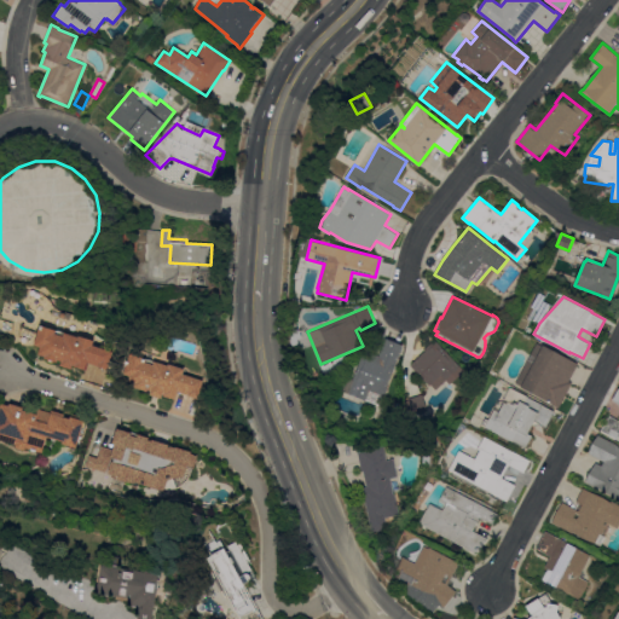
[(74,365),(73,365),(71,369),(61,365),(62,360),(58,359),(57,362),(53,360),(53,363),(47,360),(47,359),(45,358),(45,356),(38,354),(40,346),(34,345),(41,324),(57,330),(56,334),(64,336),(64,333),(79,336),(79,335),(94,340),(93,345),(114,351),(108,369),(98,365),(99,363),(88,359),(85,369),(74,365)]
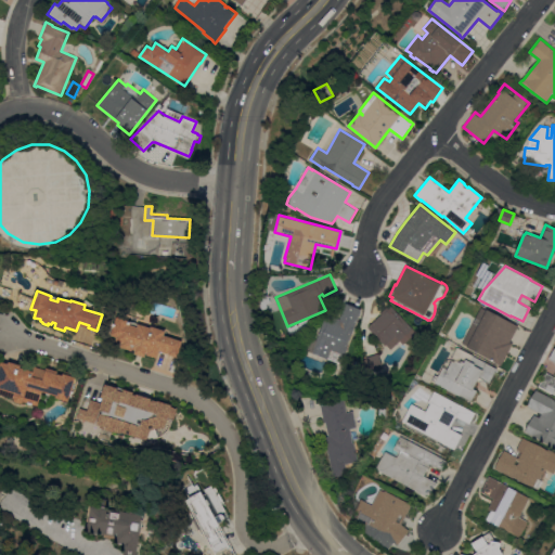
[(351,336),(350,335),(347,347),(345,353),(344,353),(344,355),(343,353),(339,363),(307,351),(312,338),(317,340),(326,314),(339,319),(346,302),(361,309),(351,336)]
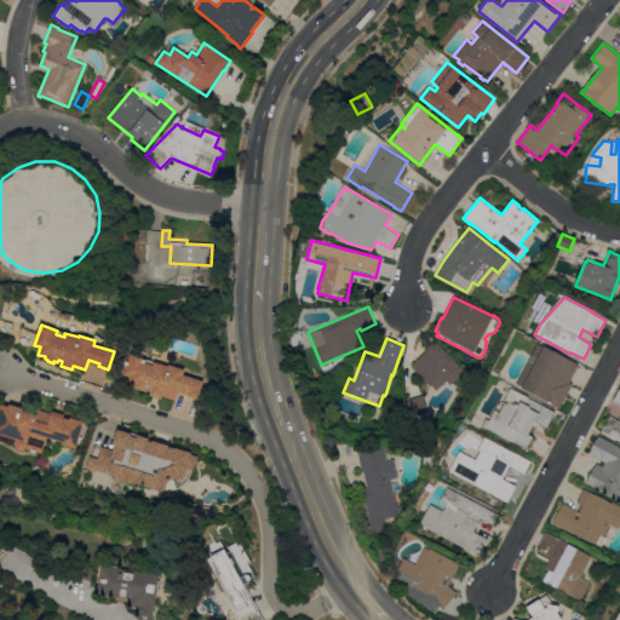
[(436,390),(431,385),(430,386),(411,365),(426,351),(425,349),(436,340),(461,367),(436,390)]
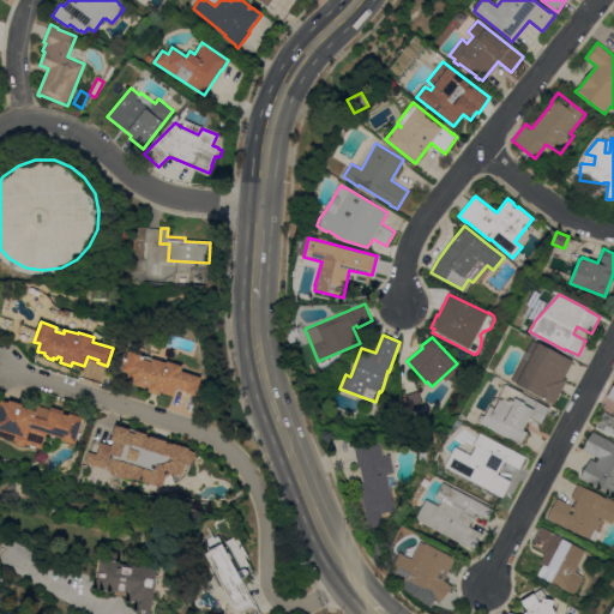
[(564,378),(567,379),(554,404),(547,401),(548,399),(517,384),(517,383),(511,379),(533,339),(573,360),(564,378)]
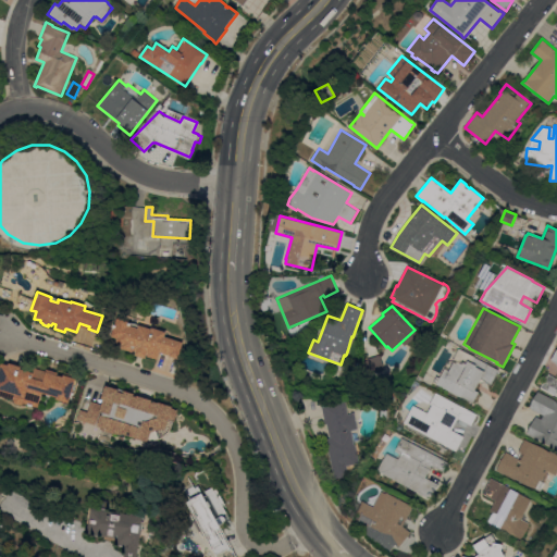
[(184,342),(177,358),(170,356),(171,354),(161,349),(158,359),(147,356),(148,355),(147,355),(146,358),(134,354),(135,350),(133,349),(132,351),(120,347),(121,345),(115,343),(118,338),(111,336),(118,317),(132,322),(131,325),(138,327),(139,324),(151,329),(152,326),(166,332),(165,336),(184,342)]
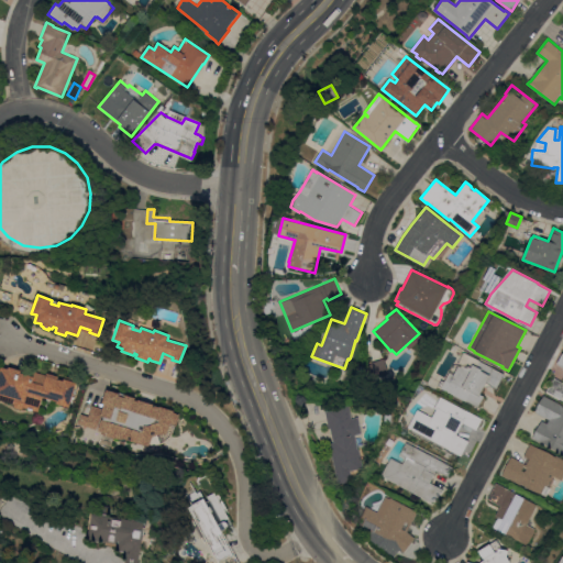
[(478,407),(441,388),(441,387),(439,385),(441,379),(444,382),(450,372),(454,374),(459,365),(461,366),(462,365),(459,363),(464,352),(481,360),(479,361),(505,373),(497,388),(490,385),(484,387),(479,395),(484,396),(478,407)]
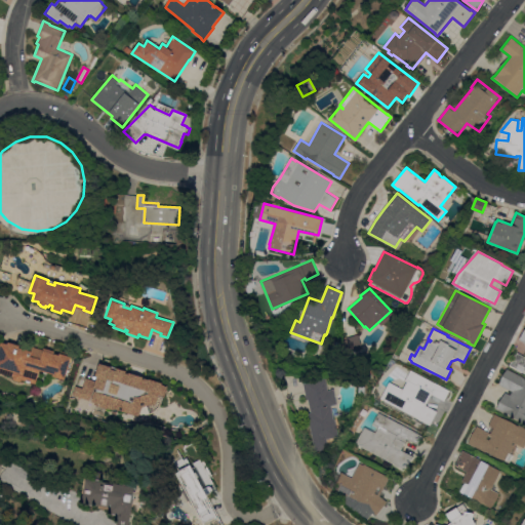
[(363,348),(346,354),(342,347),(348,345),(346,337),(358,334),(363,348)]
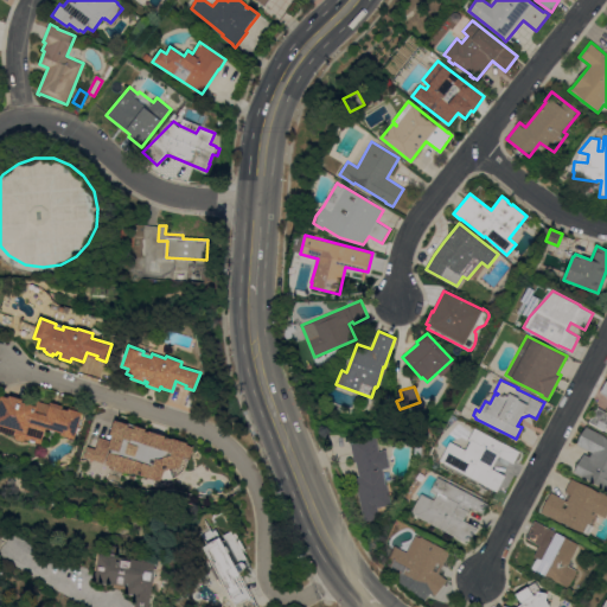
[(0,396),(7,398),(8,396),(21,400),(21,402),(36,407),(38,401),(68,410),(68,409),(82,413),(75,438),(45,428),(40,443),(24,439),(24,441),(14,438),(16,436),(0,432),(0,396)]
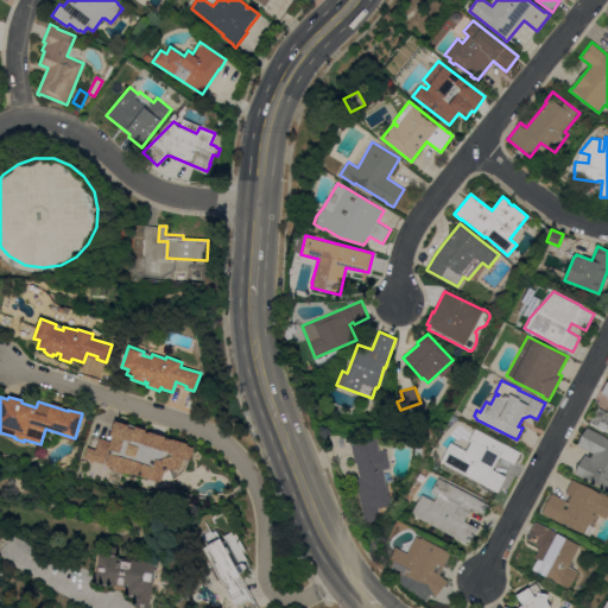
[(605,430),(590,423),(597,407),(607,412),(607,429),(606,428),(605,430)]
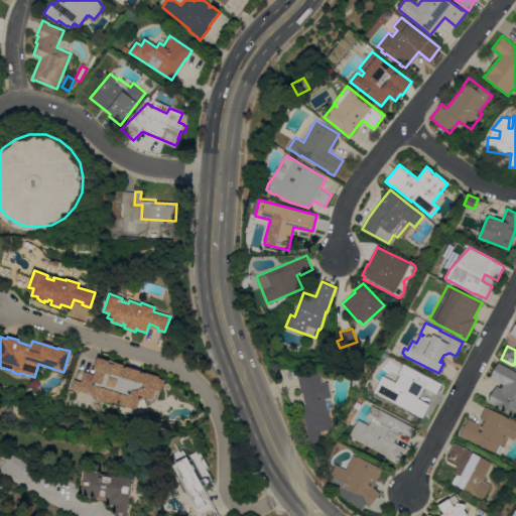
[(109,360),(109,362),(113,363),(114,360),(124,364),(123,366),(125,367),(126,365),(140,370),(140,372),(141,372),(141,371),(145,372),(145,371),(159,376),(159,377),(164,379),(161,392),(154,390),(152,397),(149,397),(145,397),(142,398),(139,400),(136,409),(113,401),(112,402),(110,402),(108,401),(106,401),(106,403),(92,399),(93,396),(91,396),(92,395),(88,393),(88,395),(72,389),(75,380),(81,382),(84,372),(93,375),(95,370),(93,369),(97,356),(109,360)]
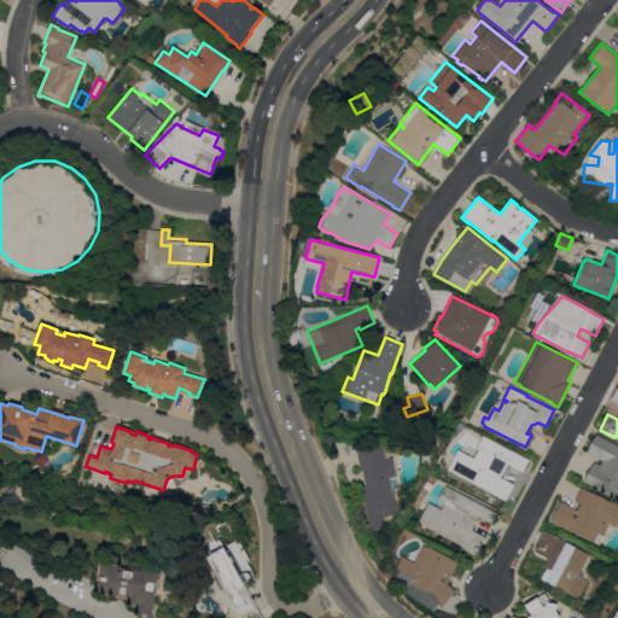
[(595,461),(600,465),(602,460),(587,452),(598,433),(616,443),(616,444),(617,445),(617,499),(612,496),(613,495),(593,485),(593,487),(584,482),(595,461)]
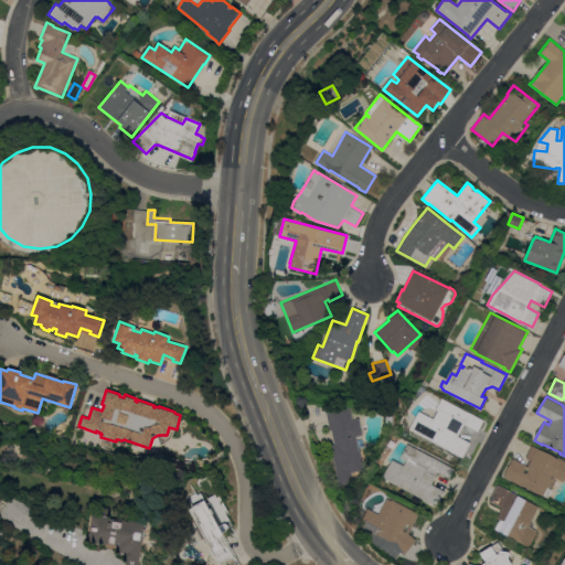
[(478,432),(464,424),(458,436),(470,443),(462,458),(449,451),(450,450),(409,428),(418,411),(434,419),(438,411),(436,409),(441,398),(468,412),(468,411),(484,419),(478,432)]
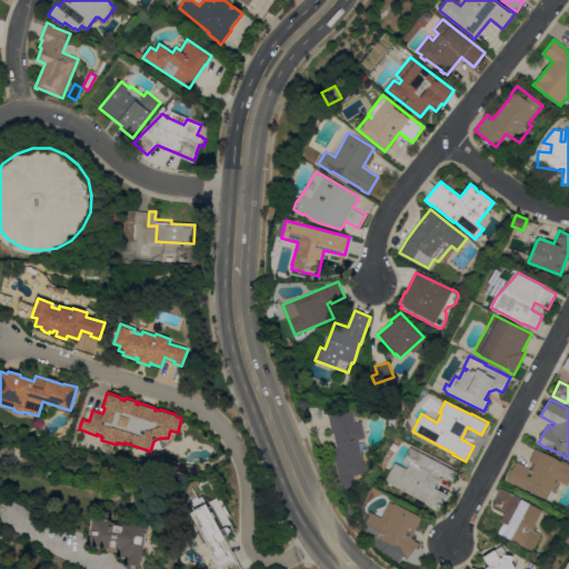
[(333,449),(337,448),(333,432),(332,432),(328,413),(351,408),(356,422),(362,421),(366,438),(359,439),(361,452),(362,452),(367,472),(353,476),(356,486),(341,489),(333,449)]
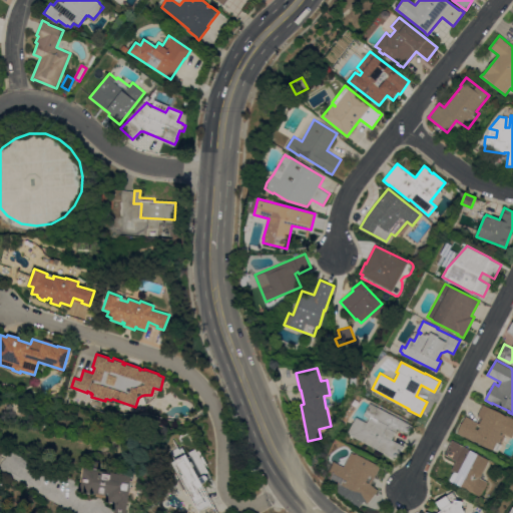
[(398,428),(391,440),(404,446),(394,458),(347,433),(356,417),(367,423),(370,417),(365,415),(371,403),(413,426),(409,434),(398,428)]
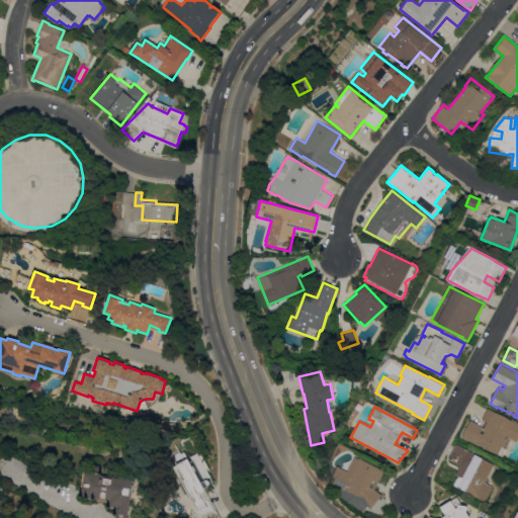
[(461,437),(470,420),(481,425),(484,420),(482,419),(488,408),(505,416),(510,420),(511,418),(517,422),(517,438),(516,442),(509,438),(504,447),(507,449),(502,457),(479,444),(479,446),(461,437)]
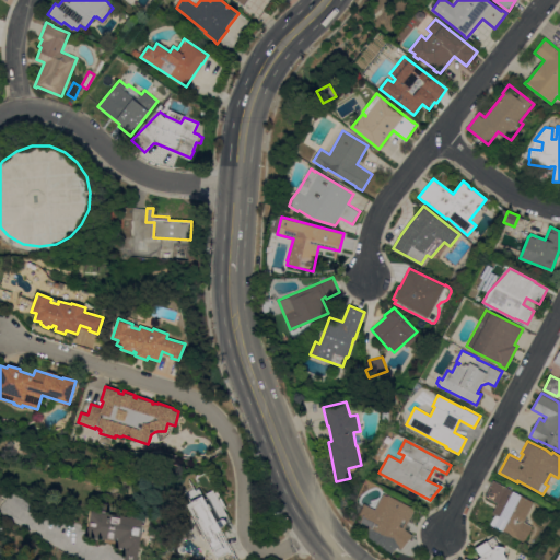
[(195,517),(188,503),(191,502),(183,485),(190,480),(198,494),(201,492),(205,498),(216,492),(223,509),(217,512),(220,518),(222,518),(224,518),(226,520),(226,522),(226,524),(221,527),(233,551),(228,553),(226,552),(217,558),(203,533),(201,534),(193,518),(195,517)]
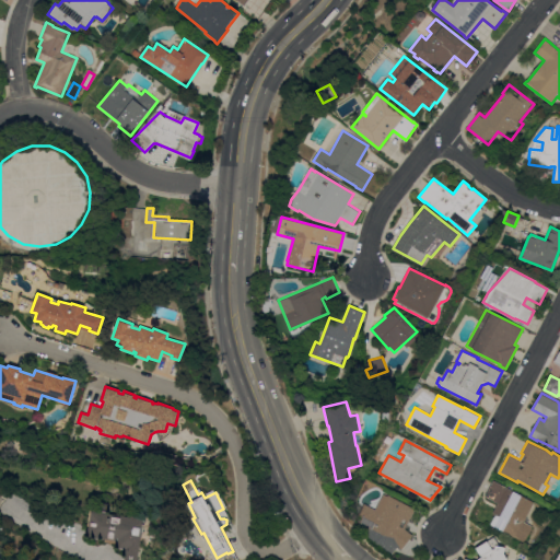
[(535,502),(524,521),(533,526),(524,543),(490,524),(496,514),(493,513),(498,503),(485,497),(493,480),(535,502)]
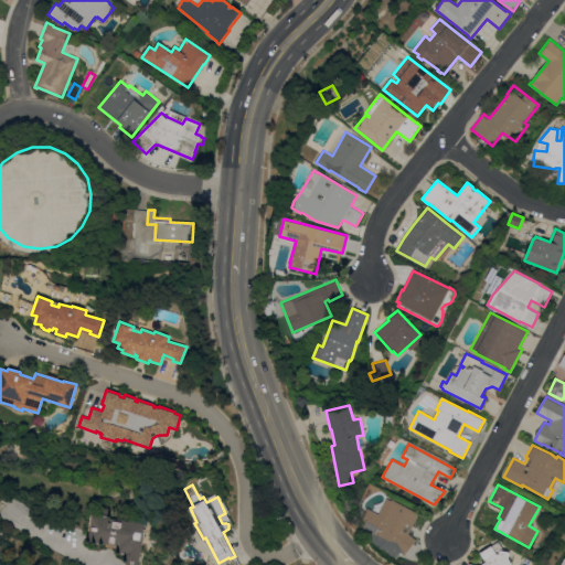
[(408,533),(416,540),(405,555),(402,552),(393,545),(394,544),(377,535),(376,536),(362,529),(365,522),(362,520),(368,508),(379,513),(387,498),(391,500),(392,499),(419,513),(408,533)]
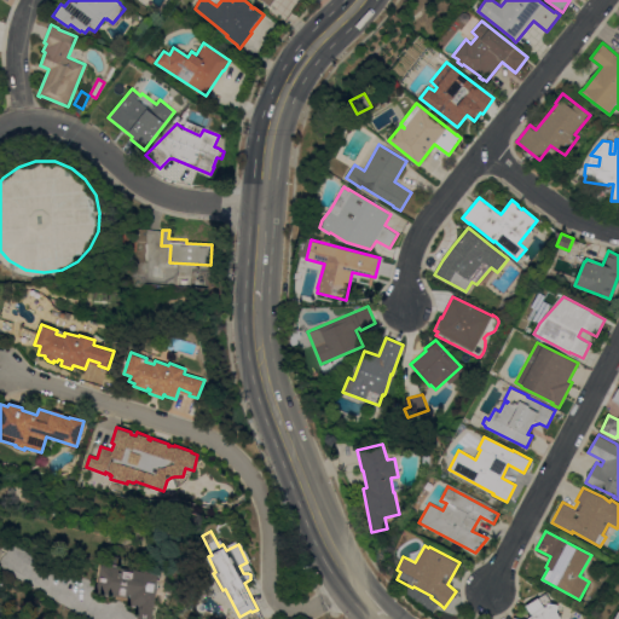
[(150,618),(137,618),(139,606),(128,605),(128,602),(114,600),(115,595),(97,593),(102,565),(111,566),(113,563),(121,565),(120,567),(158,574),(150,618)]
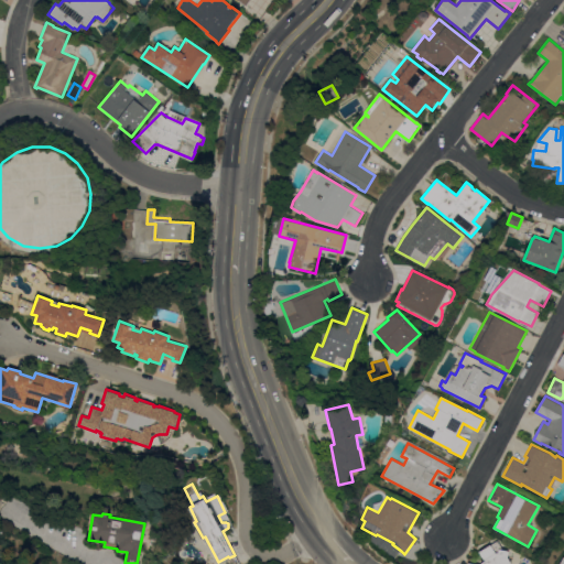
[(502,550),(509,551),(508,557),(510,562),(509,563),(467,563),(468,563),(473,563),(479,563),(485,561),(479,552),(497,540),(502,550)]
